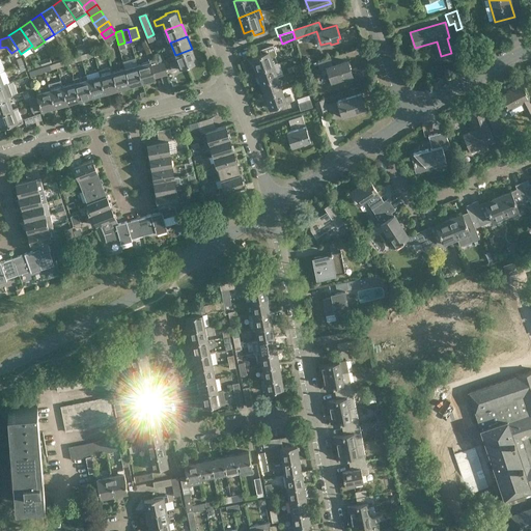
[(83,44),(77,46),(80,53),(93,49),(92,45),(84,47),(83,44)]
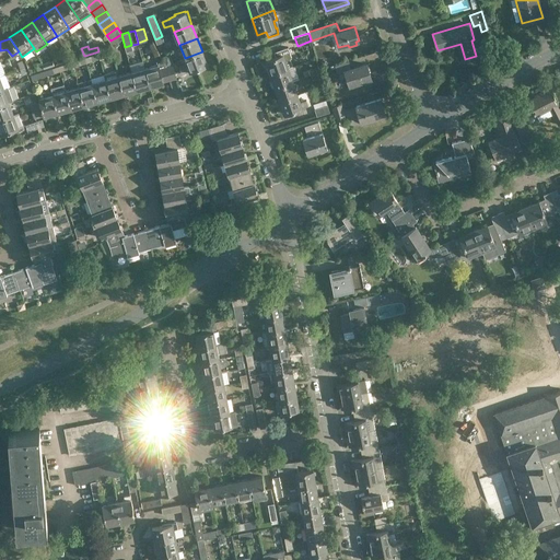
[(268,66),(266,67),(268,74),(270,73),(291,67),(294,66),(292,58),(293,58),(289,47),(273,51),(276,56),(266,59),(268,66)]
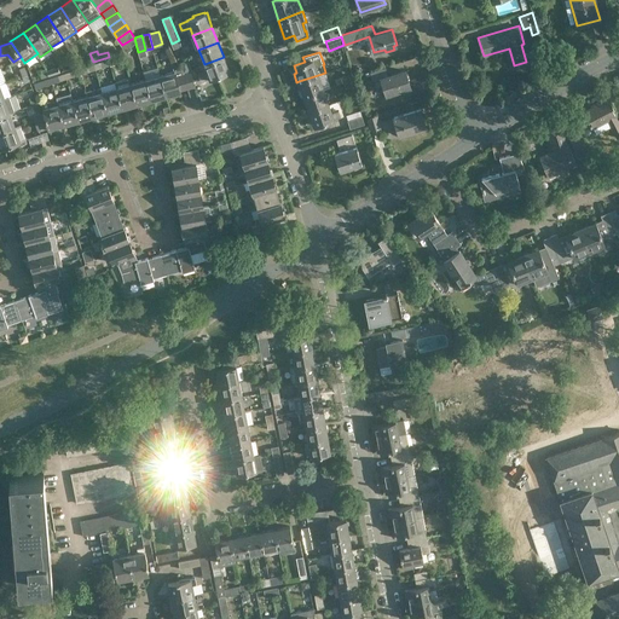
[(224,57),(204,64),(207,71),(198,75),(201,81),(209,79),(209,80),(219,76),(219,77),(229,74),(227,73),(230,71),(224,57)]
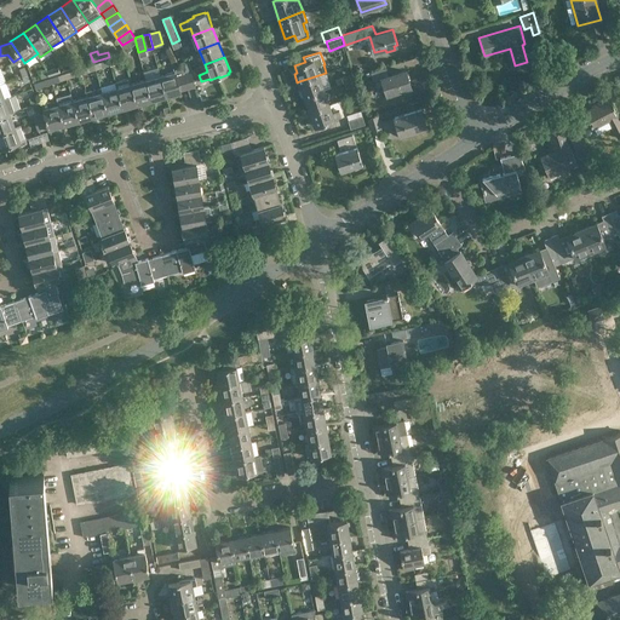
[(97,70),(112,65),(109,59),(95,64),(97,70)]
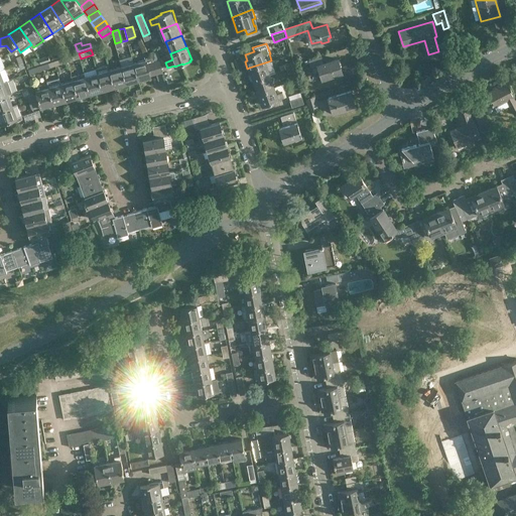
[(69,62),(81,58),(79,53),(67,57),(69,62)]
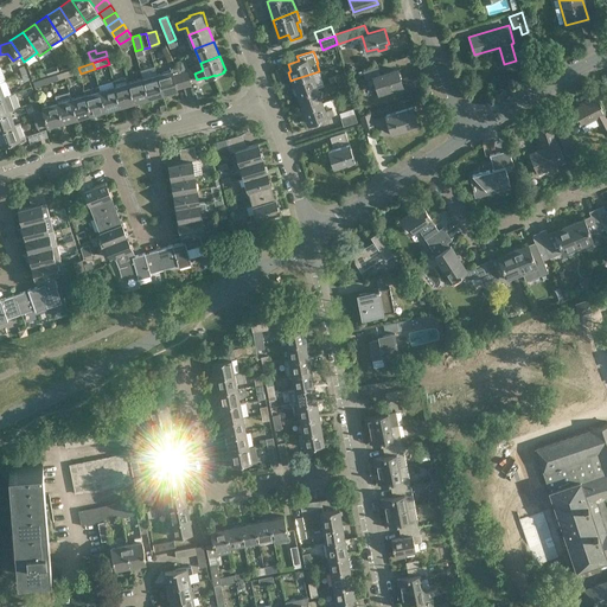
[(172,70),(158,75),(164,95),(178,90),(177,89),(184,87),(180,71),(178,64),(174,66),(172,70)]
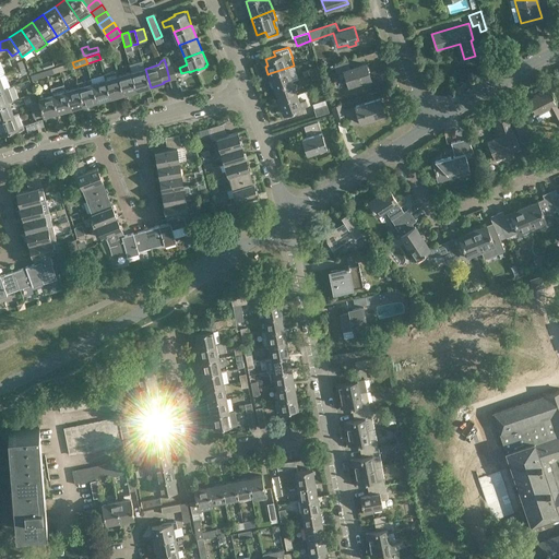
[(348,61),(335,66),(337,73),(344,71),(348,85),(371,79),(367,63),(351,69),(348,61)]
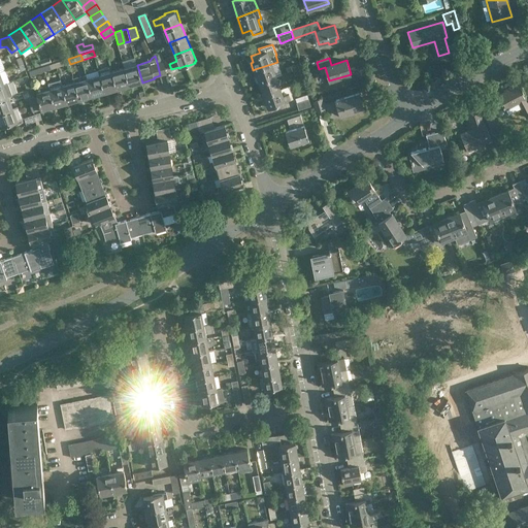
[(58,67),(70,64),(68,59),(56,63),(58,67)]
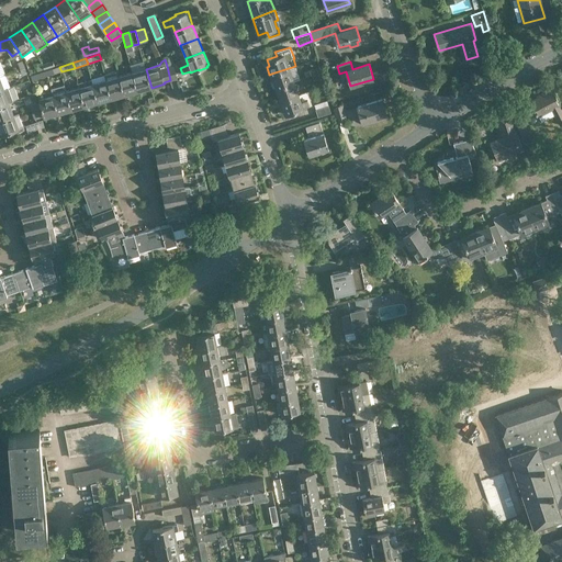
[(167,66),(170,80),(177,78),(173,65),(167,66)]
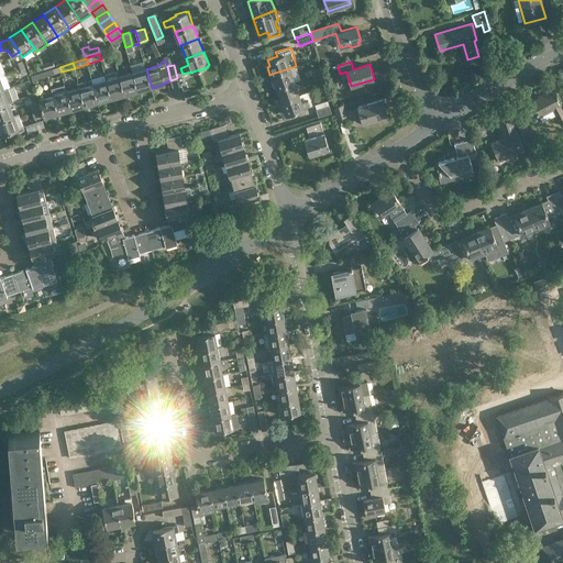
[(275,80),(272,81),(274,88),(294,81),(297,81),(302,79),(297,66),(296,66),(293,67),(272,74),(275,80)]
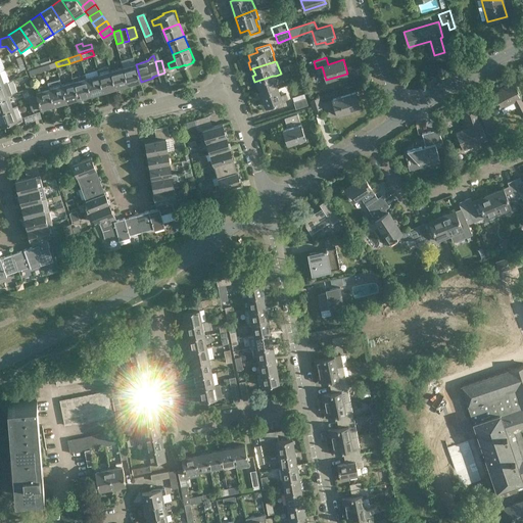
[(45,70),(57,66),(55,62),(43,65),(45,70)]
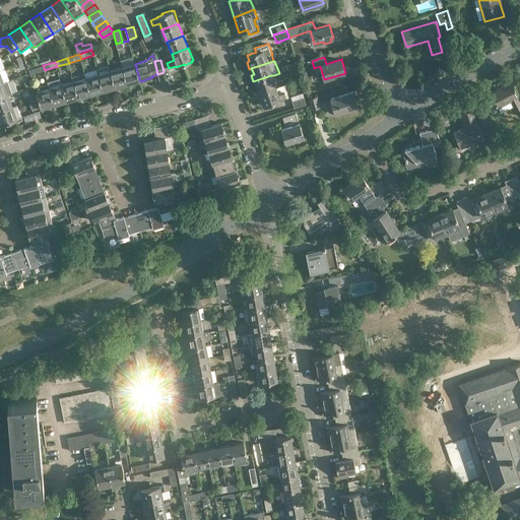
[(284,71),(288,70),(295,67),(294,63),(286,65),(282,67),(284,71)]
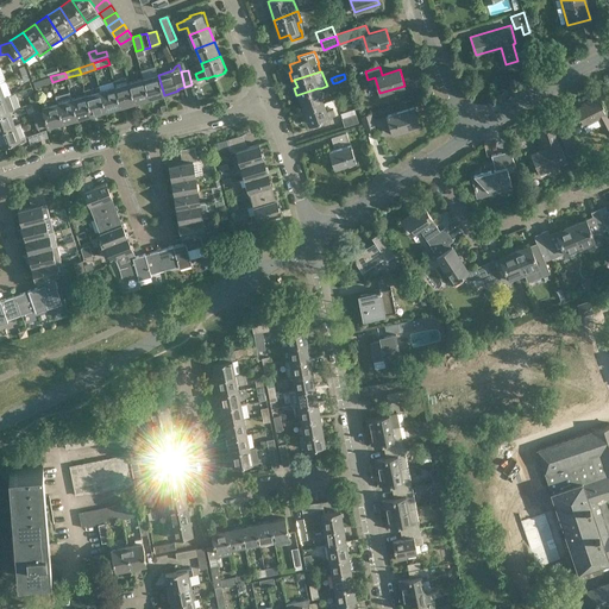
[(164,95),(158,75),(144,79),(150,99),(164,95)]
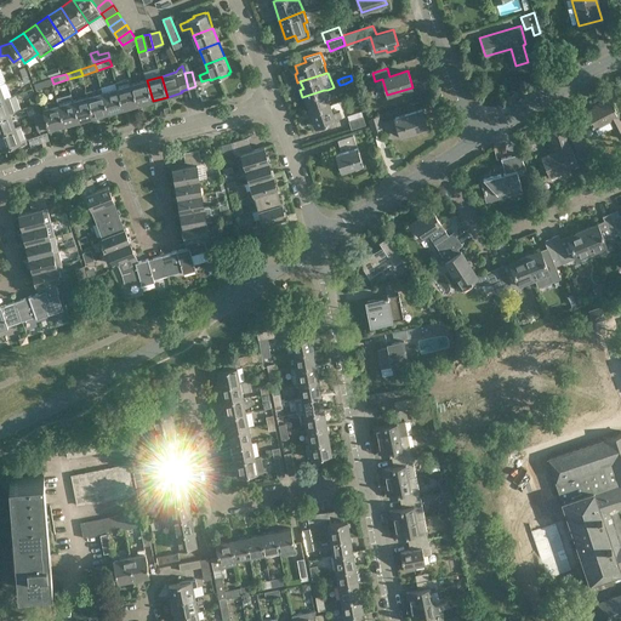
[(36,90),(53,84),(51,78),(34,84),(36,90)]
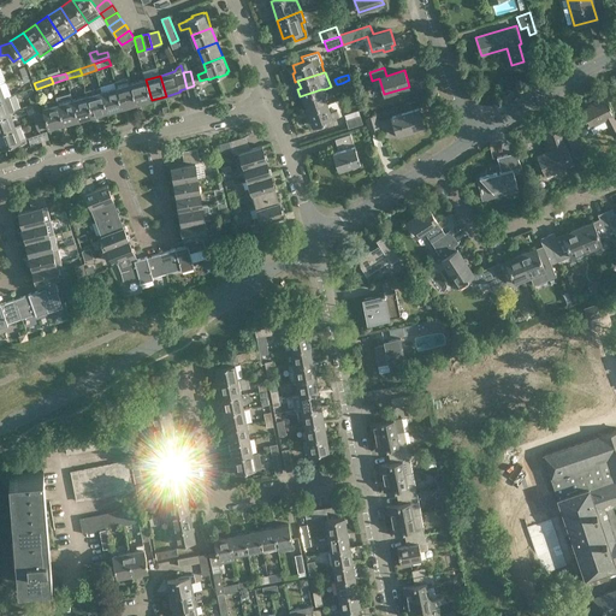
[(122,108),(137,104),(131,83),(129,77),(114,82),(117,88),(122,108)]
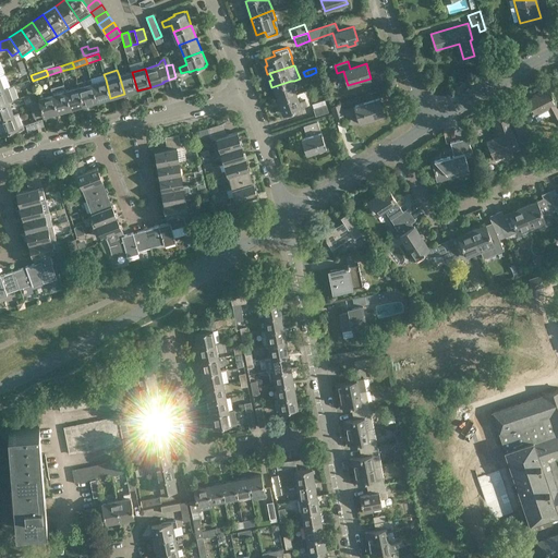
[(137,91),(132,72),(119,75),(124,94),(137,91)]
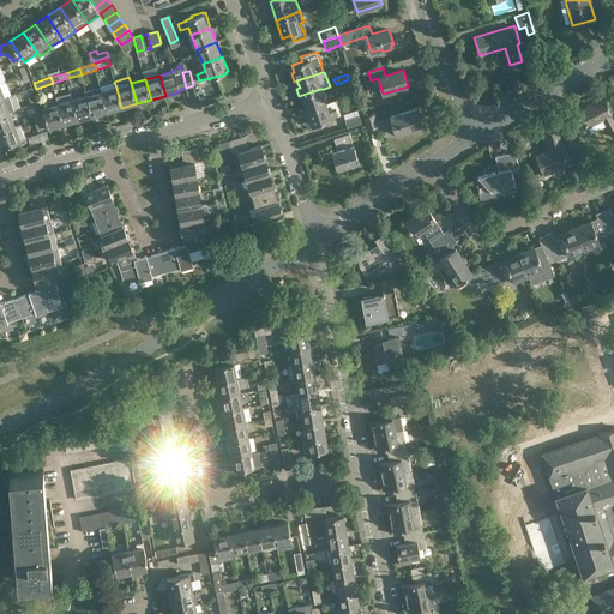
[(116,88),(102,91),(107,112),(121,108),(116,88)]
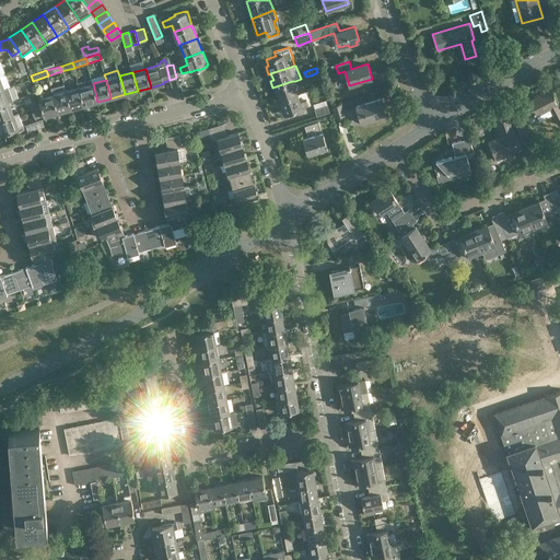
[(292,81),(272,88),(276,95),(278,94),(280,101),(300,94),(295,81),(292,81)]
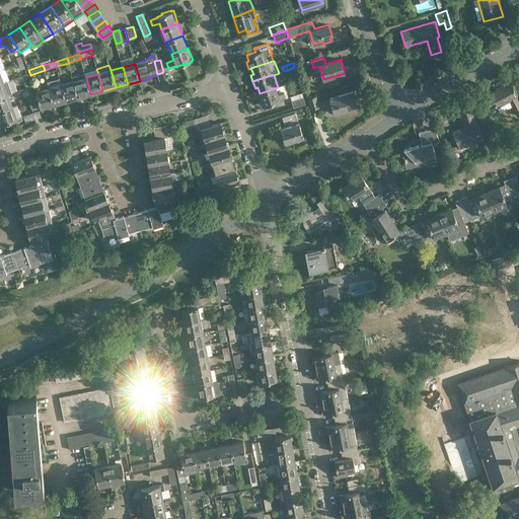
[(86,77),(74,80),(78,98),(90,94),(86,77)]
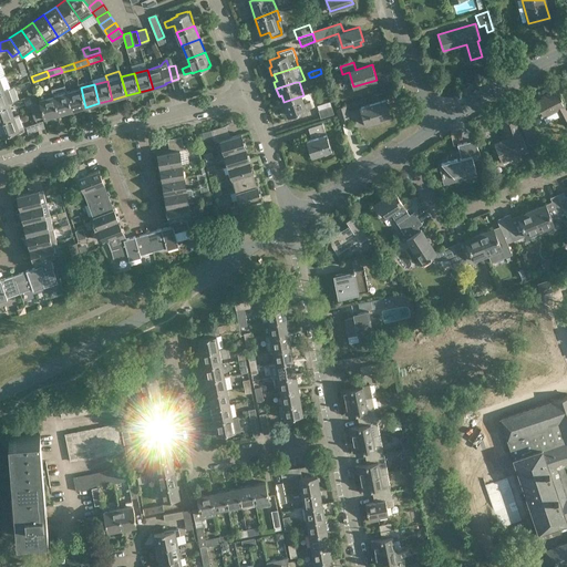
[(72,111),(68,92),(65,85),(52,89),(53,92),(59,114),(72,111)]
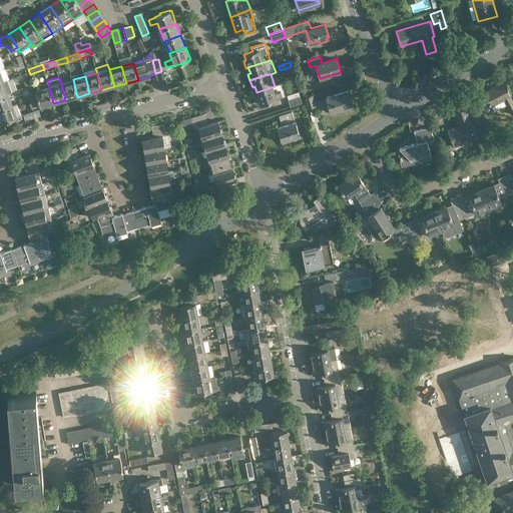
[(77,97),(73,79),(61,83),(65,100),(77,97)]
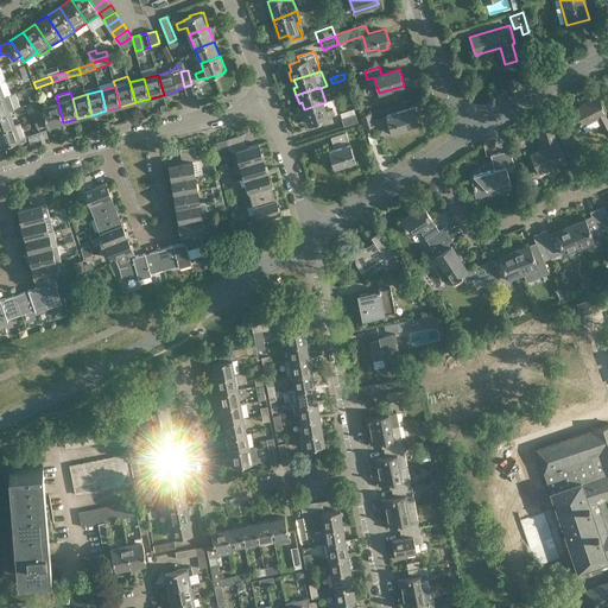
[(0,113),(10,111),(14,108),(10,95),(4,96),(0,97),(0,113)]
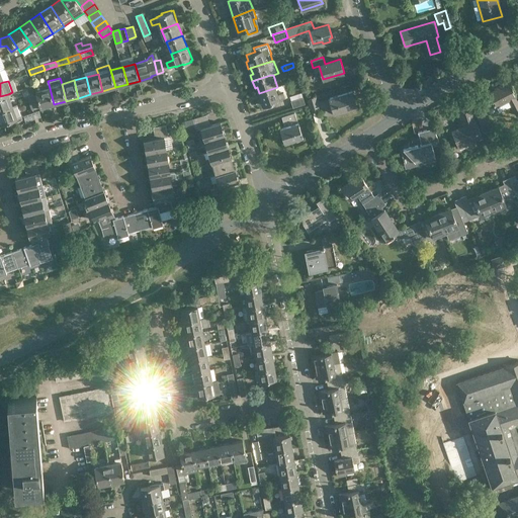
[(517,113),(517,103),(514,96),(515,96),(508,82),(500,86),(500,87),(489,93),(496,106),(499,112),(512,105),(517,114),(517,113)]
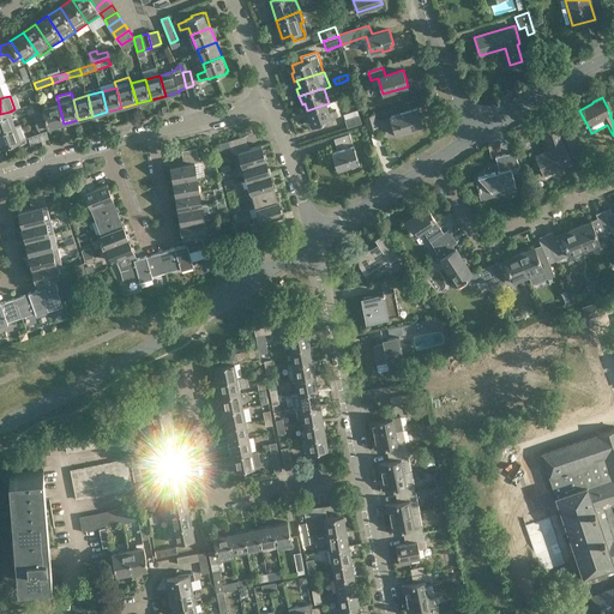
[(58,100),(42,103),(43,108),(44,112),(48,126),(49,128),(64,124),(58,100)]
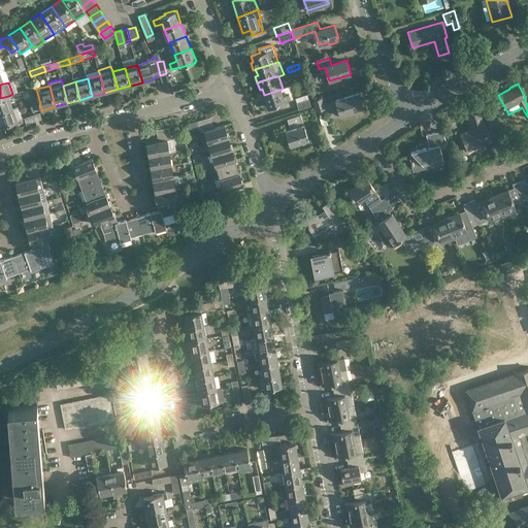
[(264,95),(262,96),(264,102),(266,101),(268,107),(287,101),(292,100),(290,94),(285,96),(283,89),(264,95)]
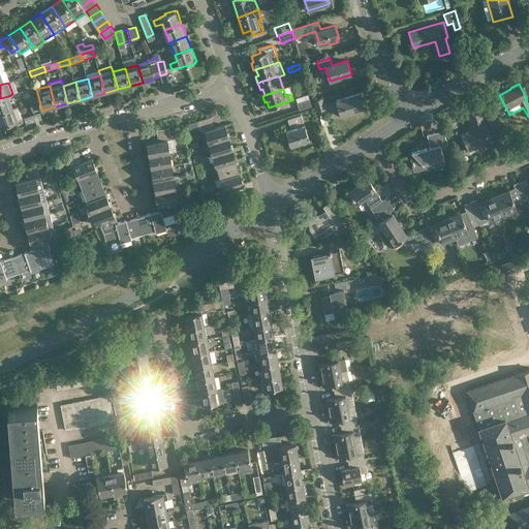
[(322,99),(315,101),(319,115),(327,113),(325,112),(339,107),(341,116),(346,115),(346,117),(353,115),(353,113),(365,109),(360,93),(337,100),(337,101),(323,104),(322,99)]
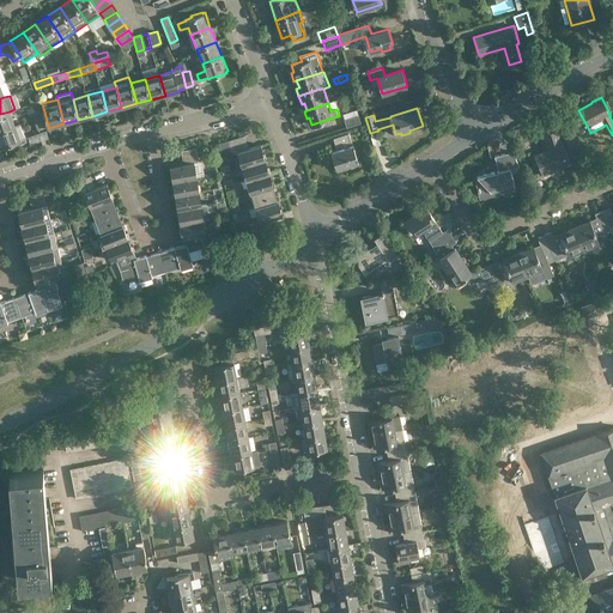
[(345,120),(358,115),(357,109),(343,114),(345,120)]
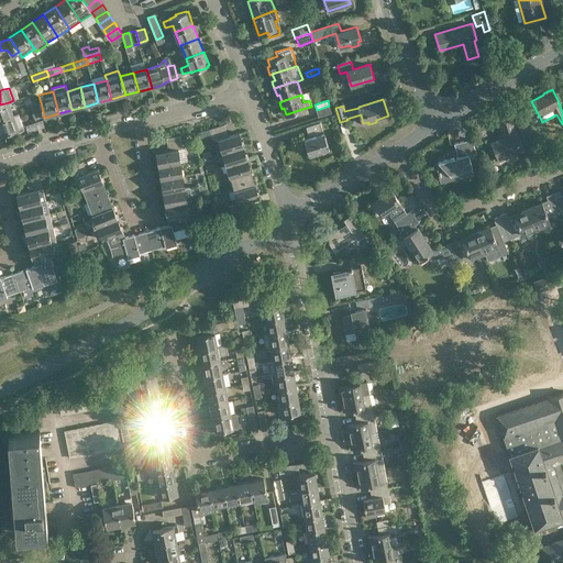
[(0,120),(13,116),(9,102),(0,105),(0,120)]
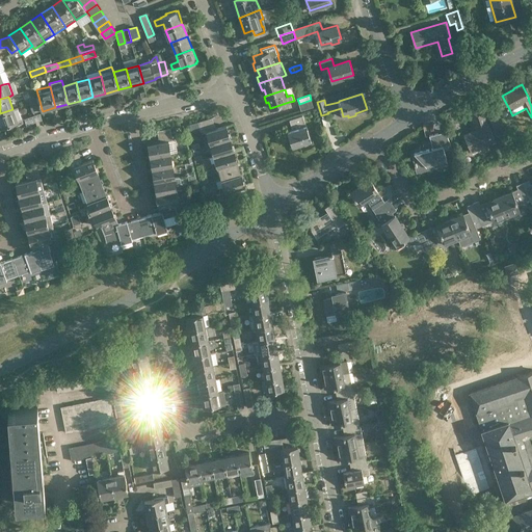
[(33,111),(40,110),(42,109),(38,97),(35,98),(31,99),(30,99),(33,111)]
